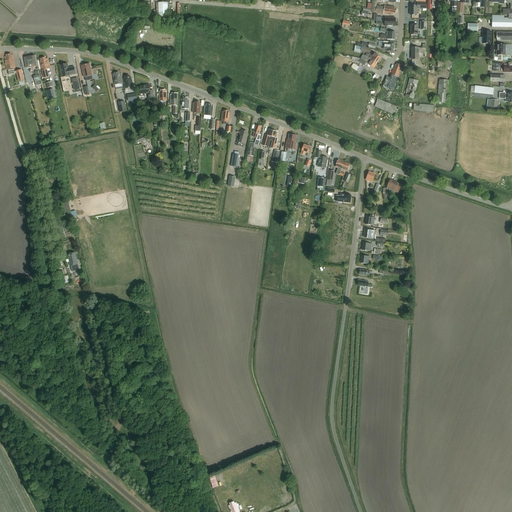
[(462,0),(462,3),(458,3),(457,13),(463,13),(464,3),(465,3),(465,0),(462,0)]
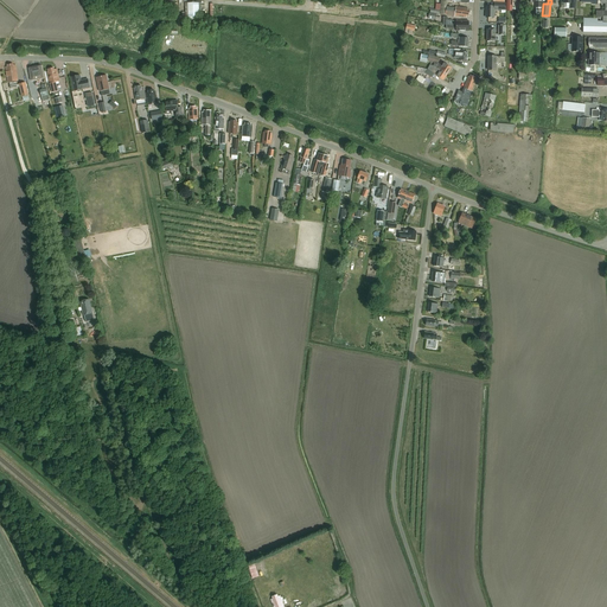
[(186,17),(200,17),(199,1),(185,2),(186,17)]
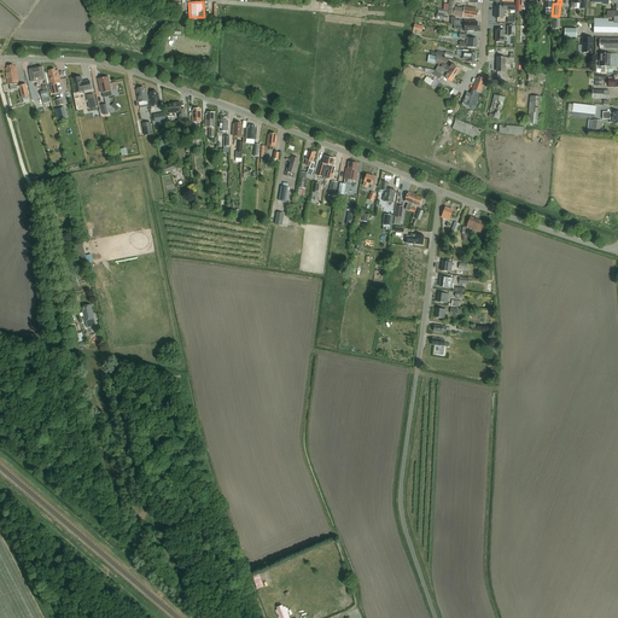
[(514,4),(503,4),(503,7),(495,6),(495,18),(502,18),(502,19),(506,16),(503,13),(503,10),(514,11),(514,4)]
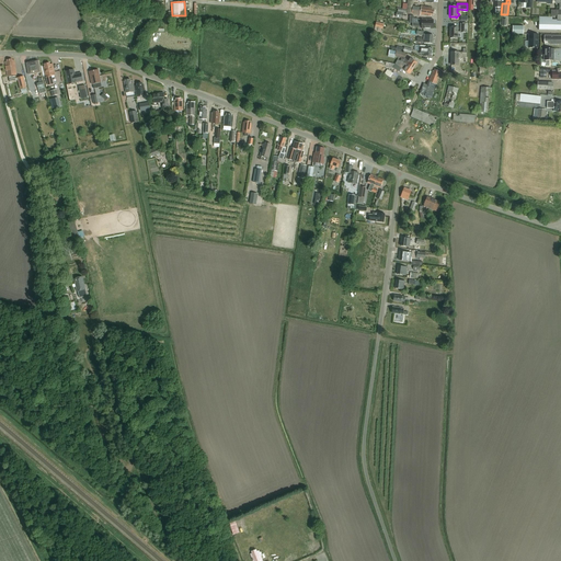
[(398,8),(398,12),(407,13),(421,15),(421,14),(432,16),(432,14),(434,15),(434,10),(433,10),(433,8),(422,7),(422,8),(421,9),(413,8),(413,7),(408,6),(408,4),(403,4),(402,9),(398,8)]
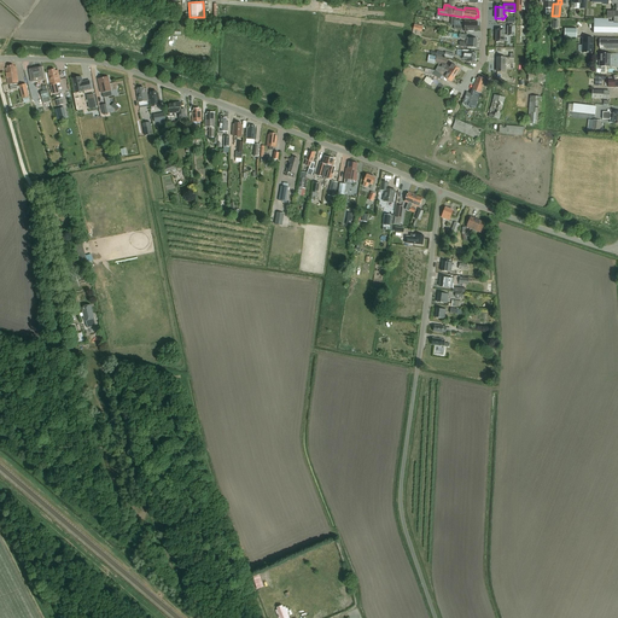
[(608,19),(594,19),(594,33),(617,33),(617,23),(613,23),(613,22),(608,22),(608,19)]
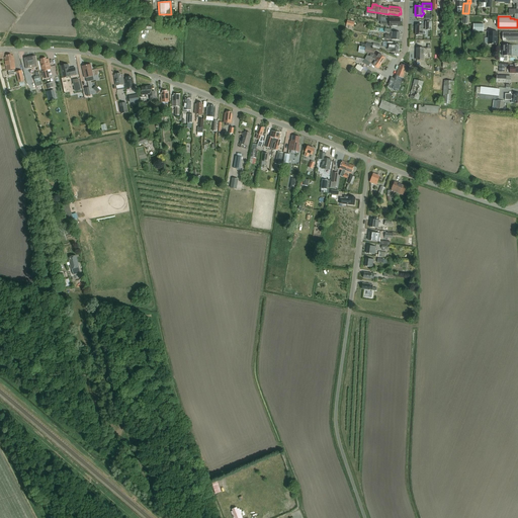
[(400,40),(400,32),(392,31),(392,36),(391,36),(391,35),(385,34),(384,38),(386,38),(386,39),(392,39),(400,40)]
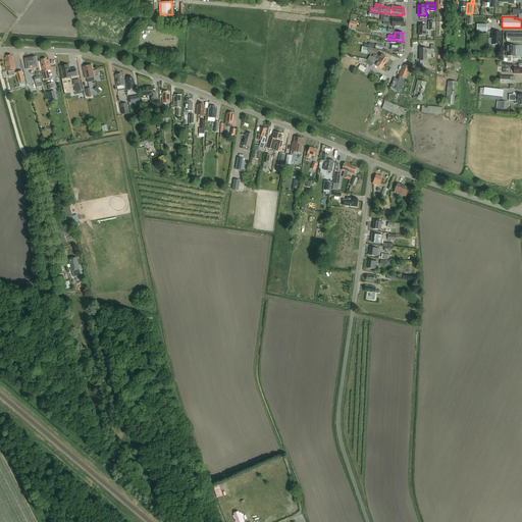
[(492,45),(501,45),(502,33),(492,32),(492,45)]
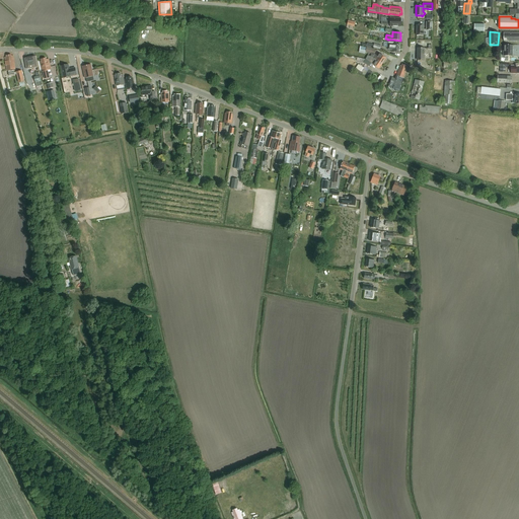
[(504,33),(504,38),(508,38),(508,41),(513,41),(518,41),(518,32),(504,33)]
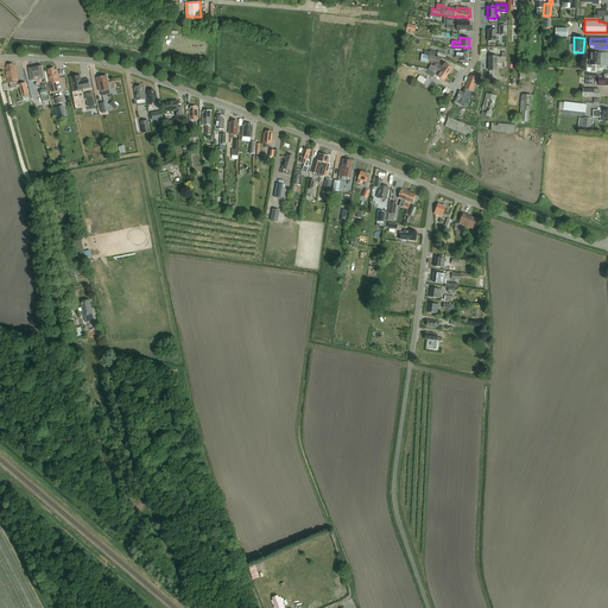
[(464,52),(464,50),(450,49),(449,56),(455,56),(455,58),(458,58),(458,61),(468,62),(469,52),(464,52)]
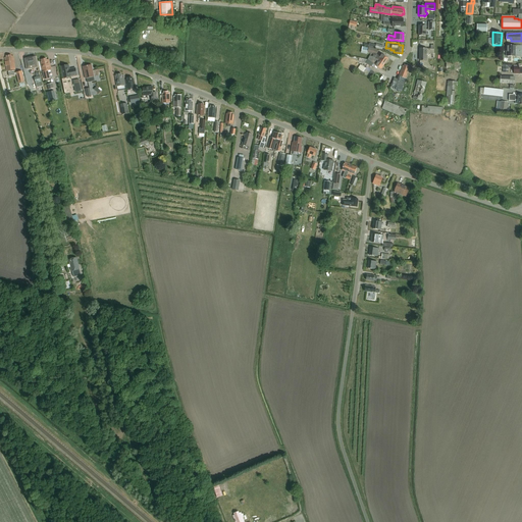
[(506,45),(506,56),(515,56),(516,45),(507,45),(506,45)]
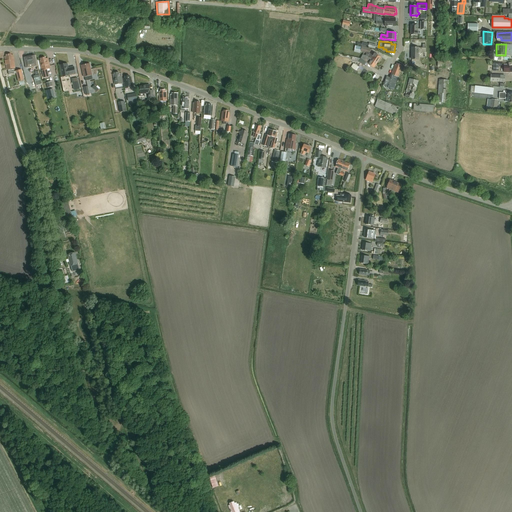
[(355,46),(354,49),(360,51),(360,52),(370,54),(371,49),(367,48),(362,47),(361,47),(355,46)]
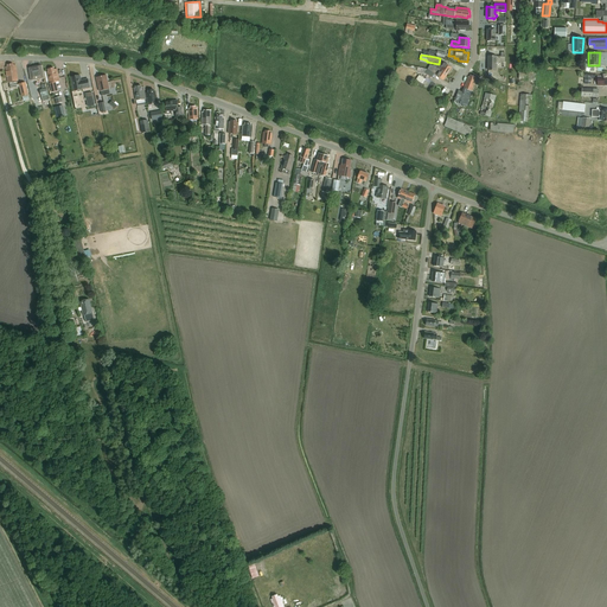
[(506,62),(506,57),(502,57),(489,57),(489,71),(496,71),(496,62),(506,62)]
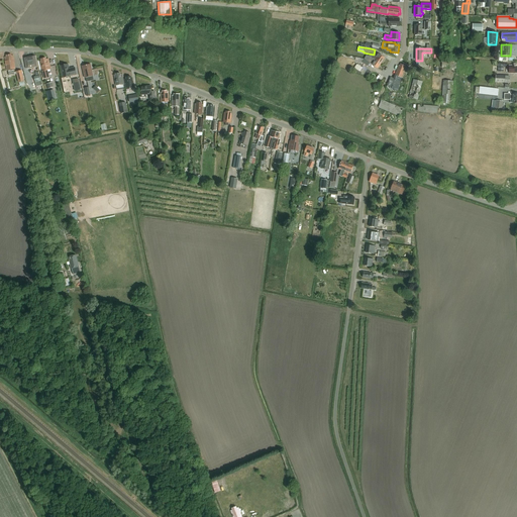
[(375,60),(381,64),(385,59),(379,54),(376,57),(373,56),(372,58),(375,60)]
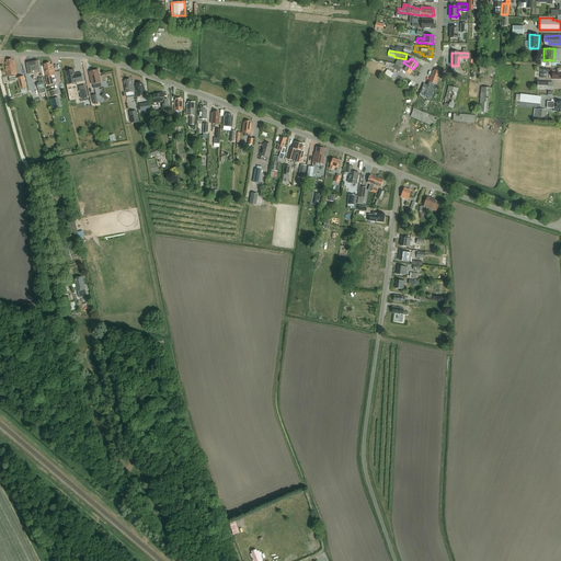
[(399,72),(401,69),(410,75),(413,69),(407,65),(403,63),(398,59),(396,65),(393,68),(399,72)]
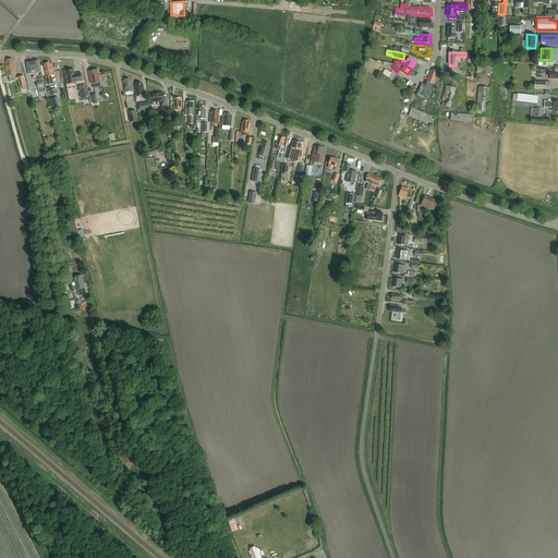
[(8,62),(5,62),(8,76),(9,76),(10,82),(13,81),(12,79),(15,79),(15,75),(16,75),(14,61),(12,61),(12,60),(8,61),(8,62)]
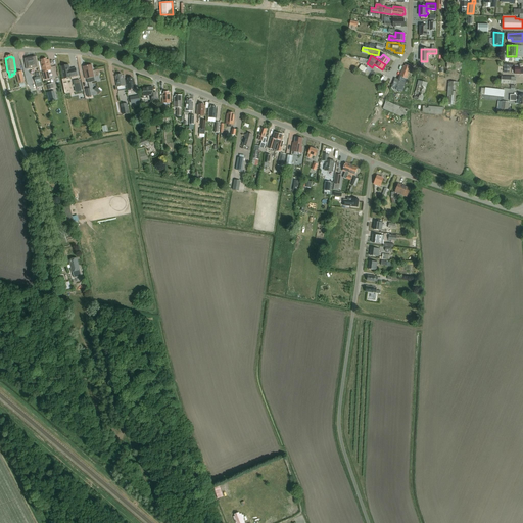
[(28,70),(38,68),(36,57),(26,59),(28,70)]
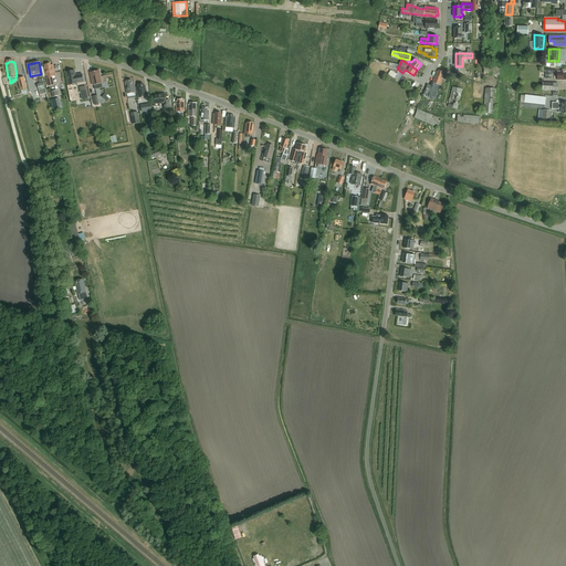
[(51,66),(51,64),(45,65),(45,67),(44,69),(49,87),(54,85),(52,77),(55,76),(53,65),(51,66)]
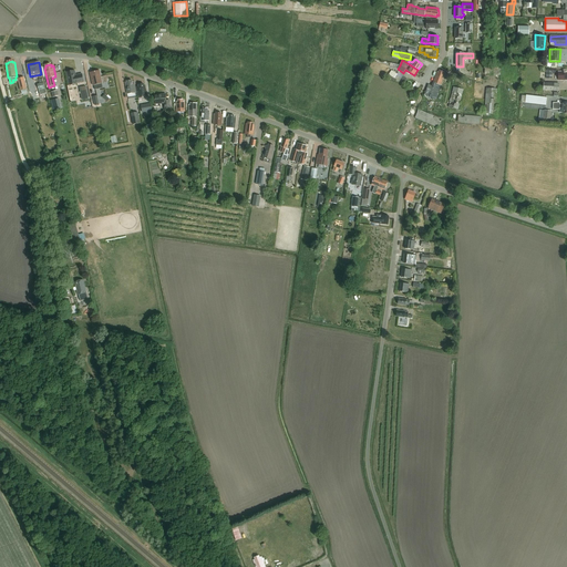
[(501,75),(501,68),(485,66),(485,74),(501,75)]
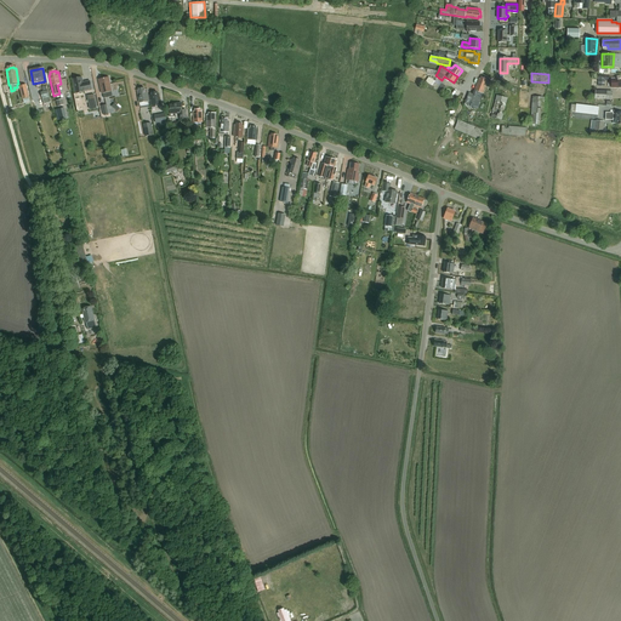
[(73,80),(77,95),(85,92),(92,91),(90,81),(84,84),(83,78),(73,80)]
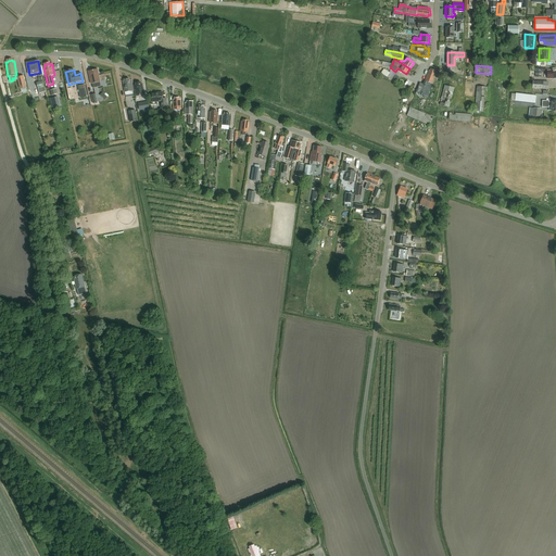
[(92,84),(93,88),(101,87),(100,83),(98,70),(90,72),(91,73),(89,74),(91,85),(92,84)]
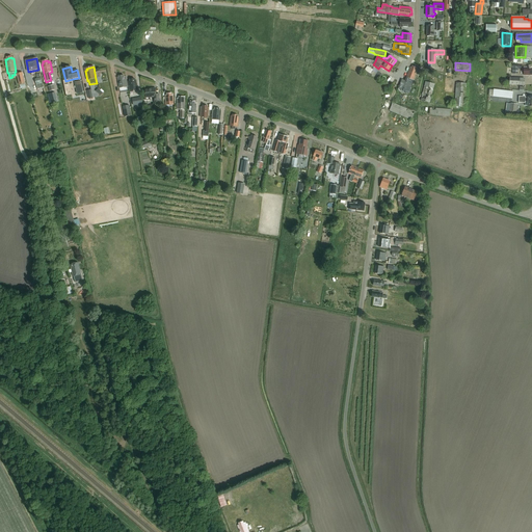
[(365,71),(364,74),(374,78),(374,77),(373,76),(377,71),(372,67),(371,69),(367,67),(365,70),(365,71)]
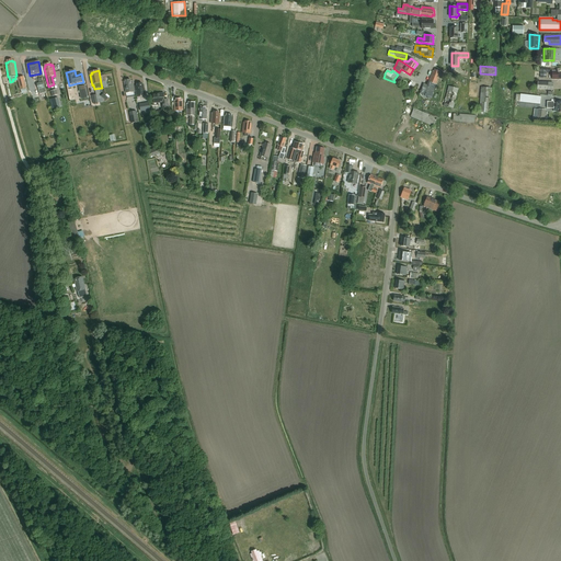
[(424,84),(420,94),(431,99),(436,84),(439,77),(438,77),(439,72),(435,70),(434,72),(433,71),(427,86),(424,84)]
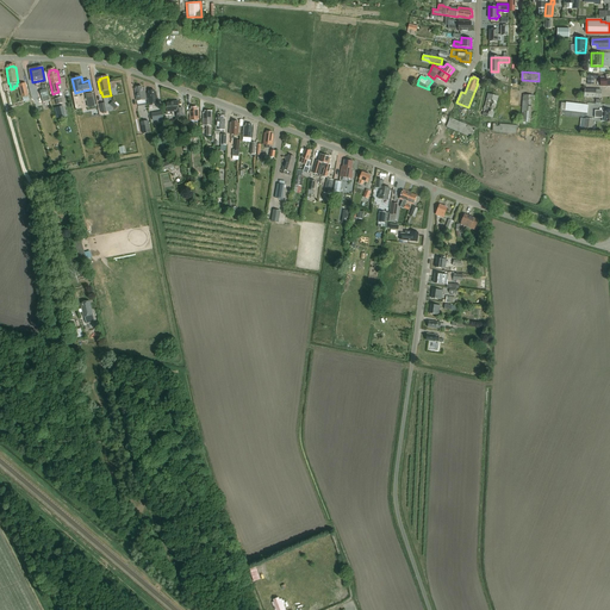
[(25,83),(19,85),(20,88),(24,101),(30,100),(25,83)]
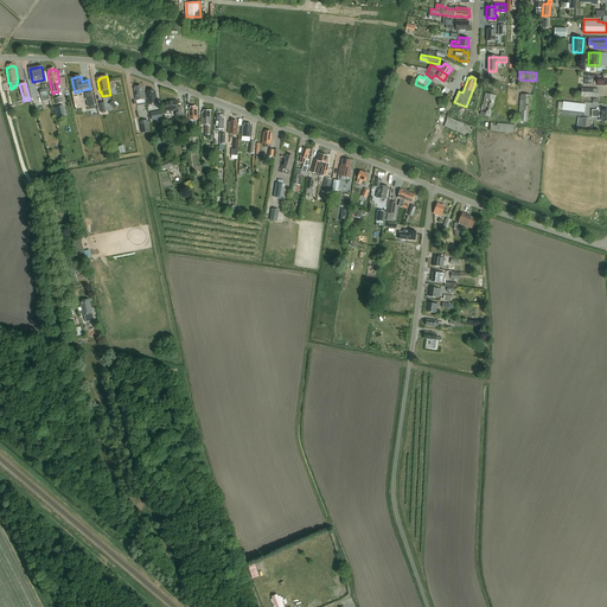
[(136,101),(145,100),(144,88),(141,88),(141,87),(136,87),(136,89),(134,89),(136,101)]
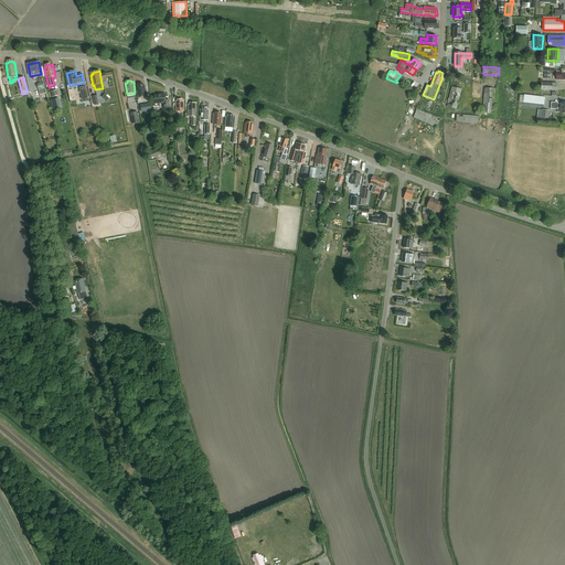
[(138,97),(147,96),(146,85),(144,85),(144,84),(138,85),(138,86),(137,86),(138,97)]
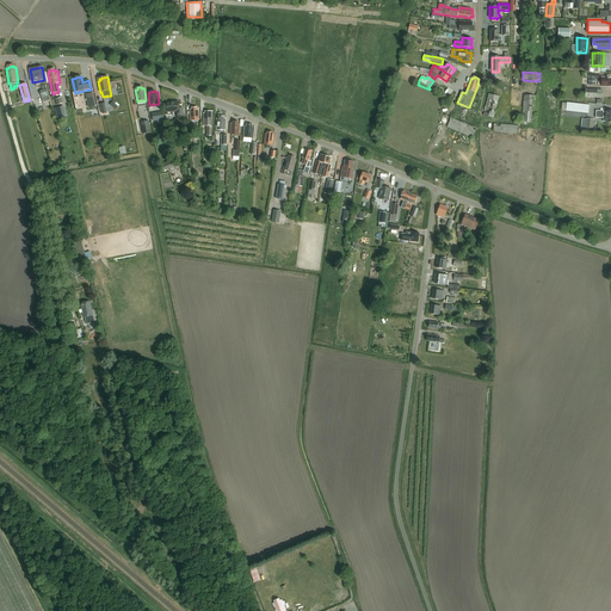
[(494,118),(499,97),(488,93),(483,116),(494,118)]
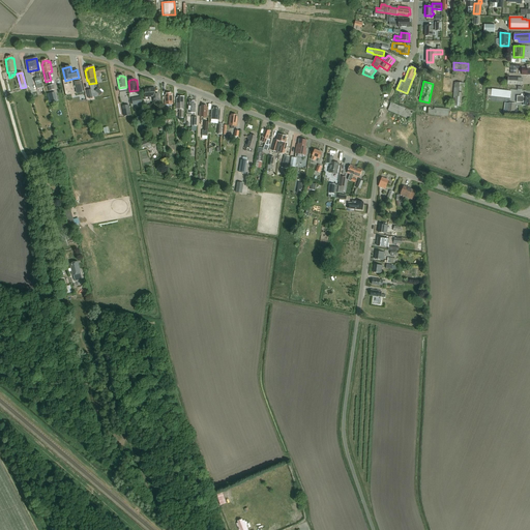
[(463,107),(465,83),(454,82),(452,106),(463,107)]
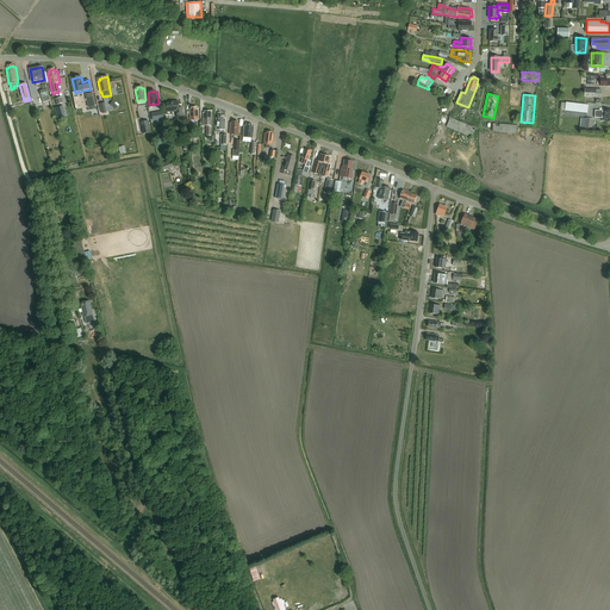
[(168,112),(166,112),(167,116),(173,114),(173,111),(176,111),(178,117),(184,117),(182,110),(179,110),(179,103),(167,103),(168,112)]
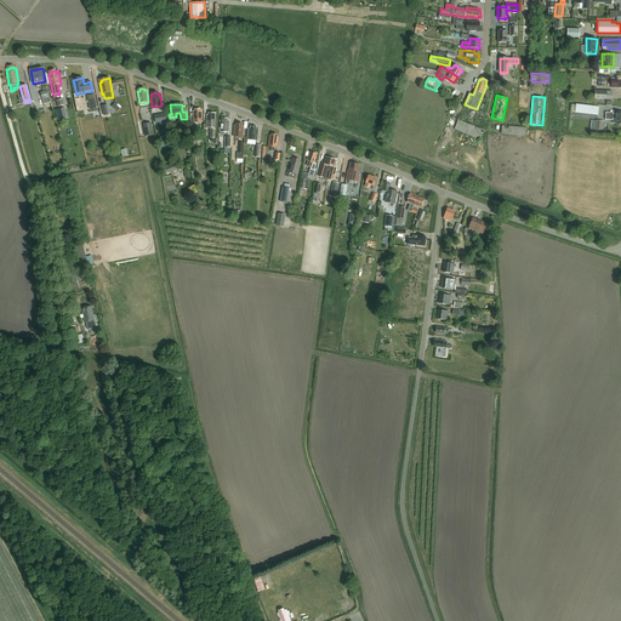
[(576,104),(575,113),(598,115),(598,114),(599,107),(591,106),(576,104)]
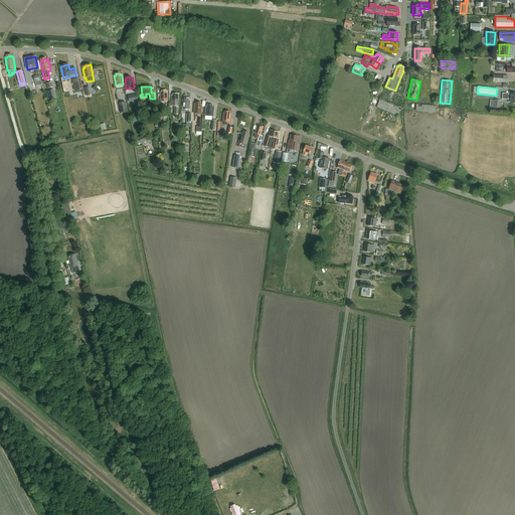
[(53,90),(46,92),(47,100),(55,99),(53,90)]
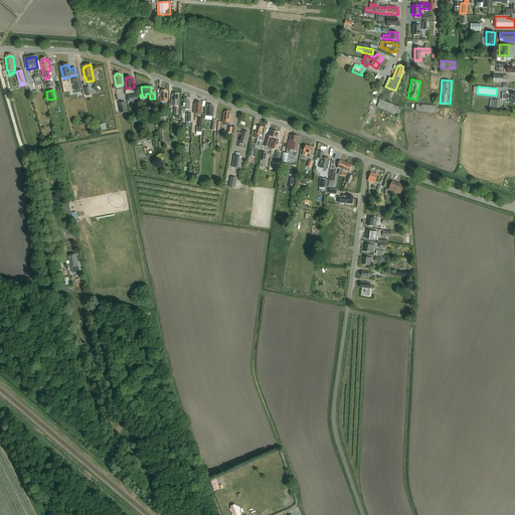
[(165,104),(168,104),(168,92),(166,92),(166,91),(162,91),(162,93),(160,93),(161,102),(165,102),(165,104)]
